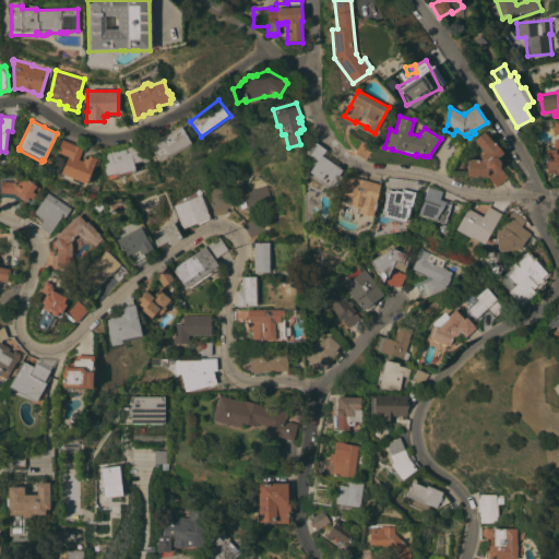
[(558,120),(558,152),(556,152),(556,153),(558,153),(558,177),(554,173),(554,171),(546,173),(546,163),(546,149),(554,149),(554,140),(554,120),(558,120)]
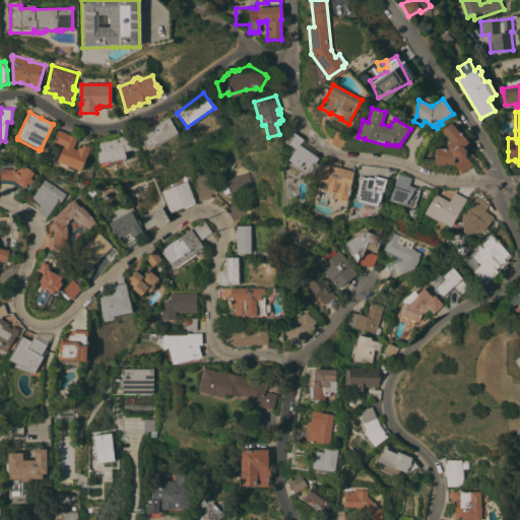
[(140,134),(169,118),(178,134),(148,150),(146,146),(142,148),(140,144),(139,145),(134,134),(139,132),(140,134)]
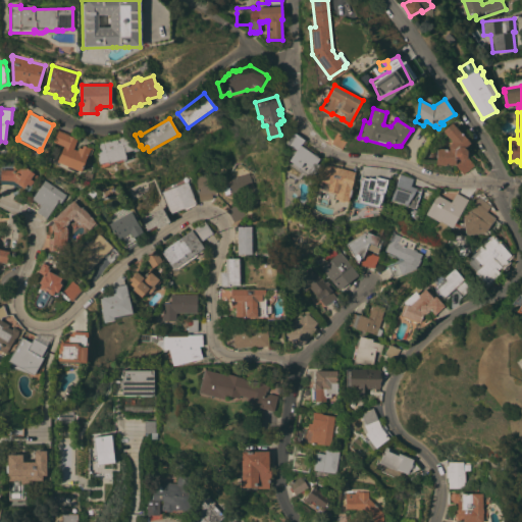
[(436,148),(447,149),(447,150),(448,150),(448,146),(449,145),(451,144),(450,141),(441,131),(451,122),(455,126),(461,133),(470,143),(464,147),(467,150),(467,156),(474,165),(463,174),(455,164),(453,164),(454,165),(449,164),(449,163),(446,163),(446,165),(435,164),(436,148)]
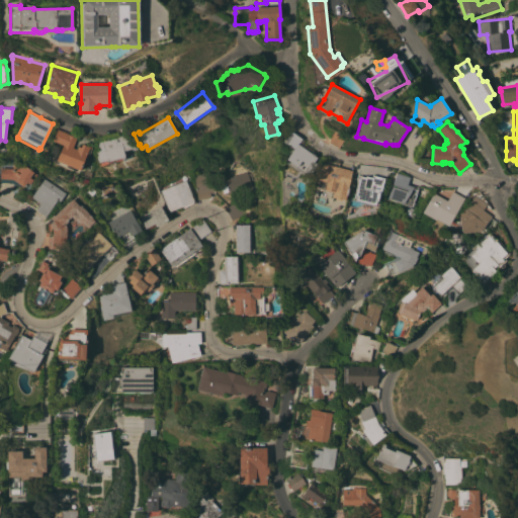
[(89,154),(87,153),(80,170),(77,169),(77,171),(68,167),(68,165),(51,158),(54,151),(60,154),(63,145),(53,141),(58,130),(76,138),(73,148),(76,149),(78,146),(81,147),(82,145),(76,143),(80,134),(94,138),(93,141),(89,154)]
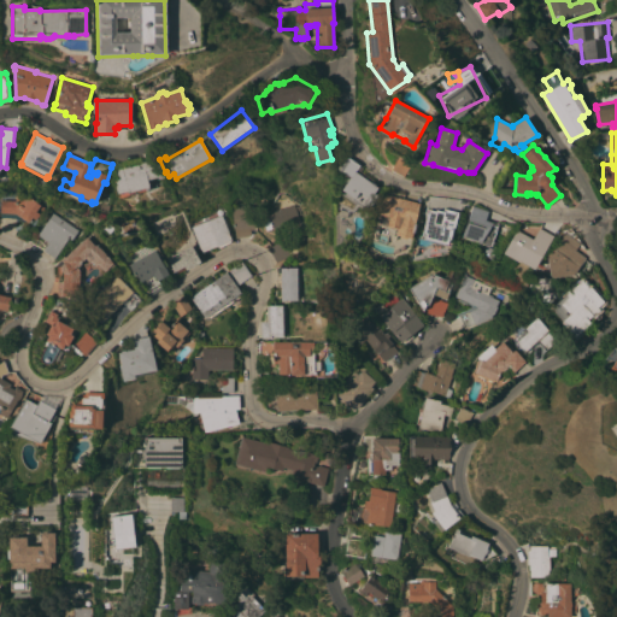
[(398,156),(411,163),(404,176),(391,169),(398,156)]
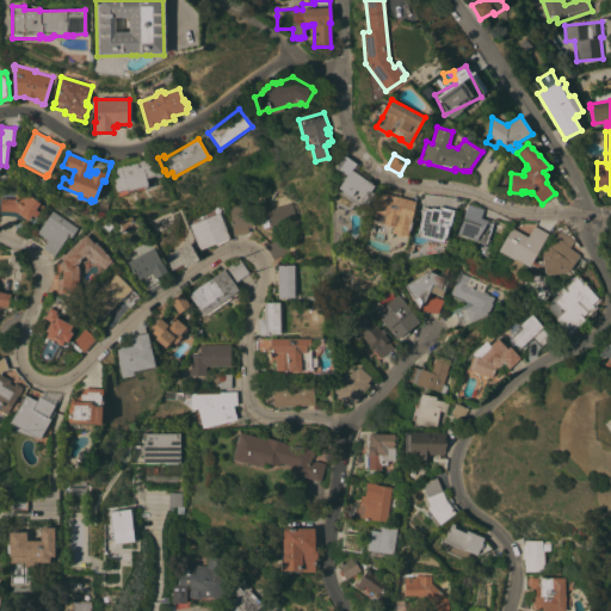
[(352,170),(374,185),(370,191),(375,193),(365,207),(360,204),(358,207),(335,191),(337,189),(335,187),(341,179),(335,167),(344,155),(356,164),(353,168),(352,170)]
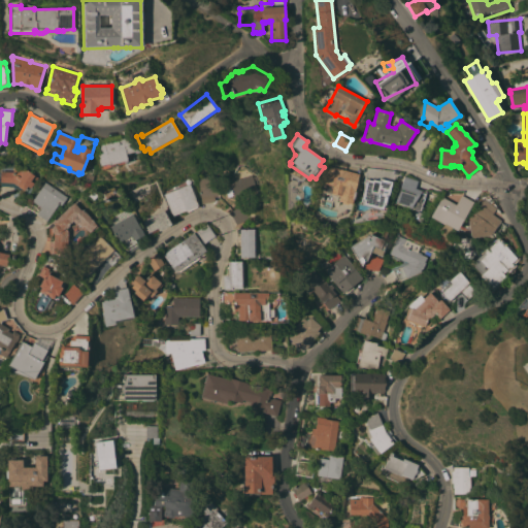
[(98,140),(121,135),(122,139),(135,136),(138,151),(126,154),(128,160),(127,160),(128,163),(109,167),(109,164),(100,165),(97,153),(99,153),(98,144),(99,144),(98,143),(98,140)]
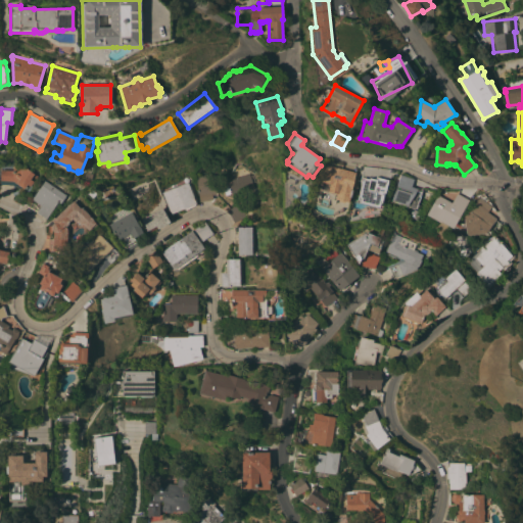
[(345,201),(344,204),(338,203),(339,200),(334,198),(336,193),(319,189),(327,159),(342,163),(341,169),(355,173),(351,189),(352,190),(350,197),(349,197),(348,202),(345,201)]
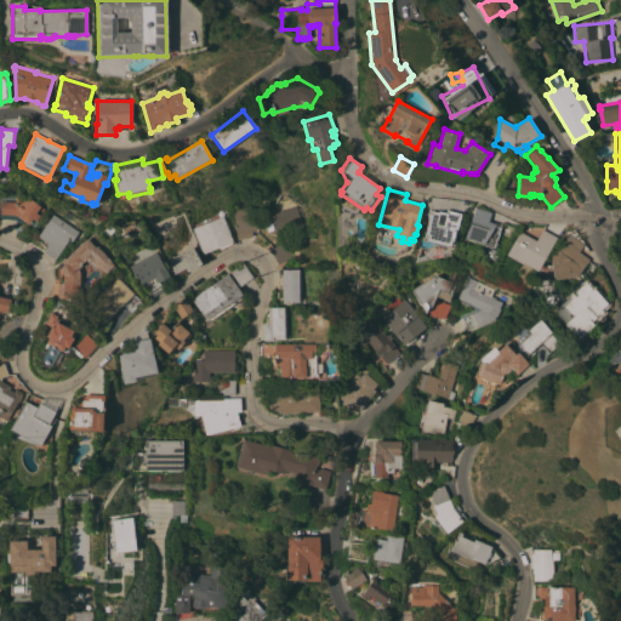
[(0,201),(16,203),(16,192),(29,198),(40,206),(35,212),(40,215),(35,221),(33,218),(29,223),(20,217),(17,221),(16,220),(1,218),(1,215),(0,214),(0,201)]
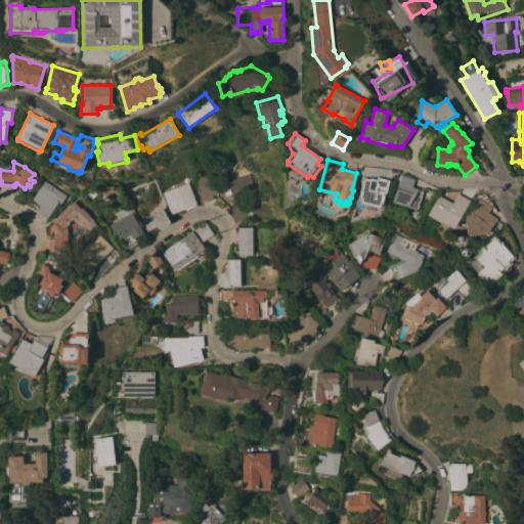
[(251,175),(253,174),(256,181),(253,182),(256,191),(234,200),(228,181),(250,173),(251,175)]
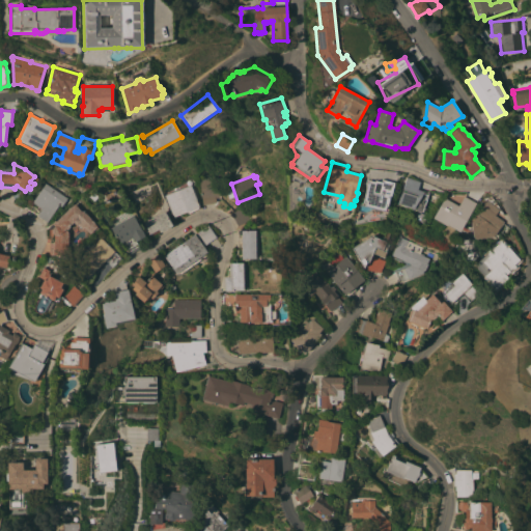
[(202,204),(201,194),(200,194),(199,192),(200,192),(199,178),(217,176),(219,196),(215,197),(216,202),(202,204)]
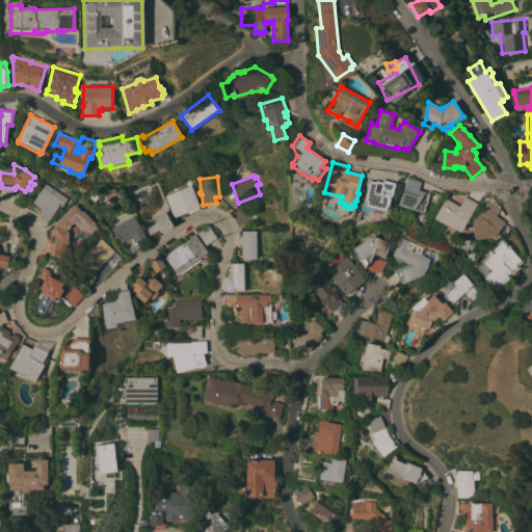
[(406,177),(421,182),(419,188),(422,189),(421,190),(429,193),(423,210),(415,207),(414,210),(398,204),(398,202),(397,202),(406,177)]
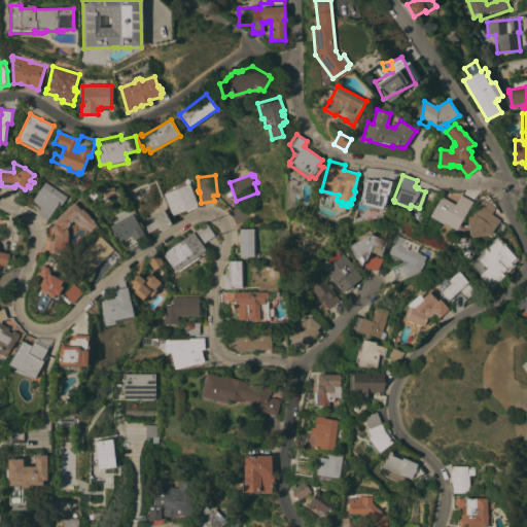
[(383,207),(387,180),(362,176),(358,203),(383,207)]
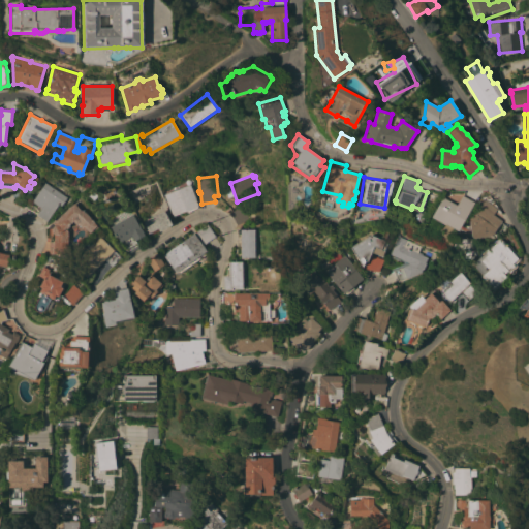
[(66,197),(61,206),(58,204),(48,218),(48,217),(45,220),(37,214),(41,208),(31,201),(44,182),(66,197)]
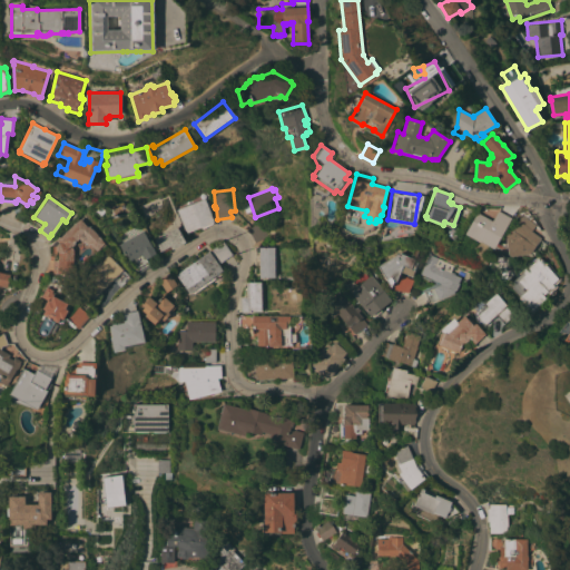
[(214,222),(186,233),(177,208),(205,198),(214,222)]
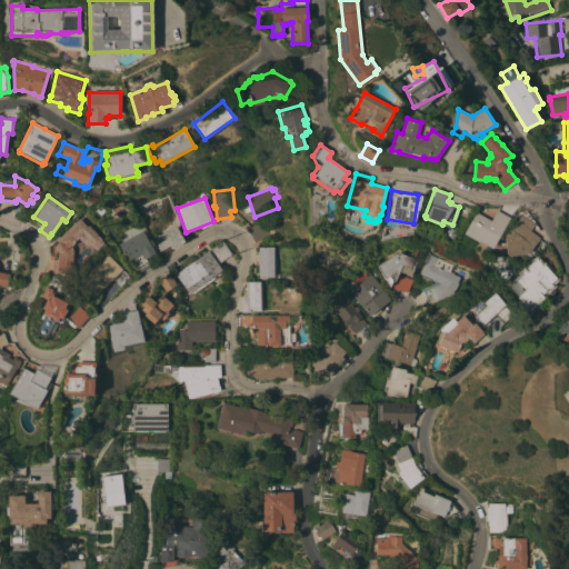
[(497,210),(509,217),(492,248),(478,239),(478,240),(463,232),(475,212),(490,220),(496,211),(497,210)]
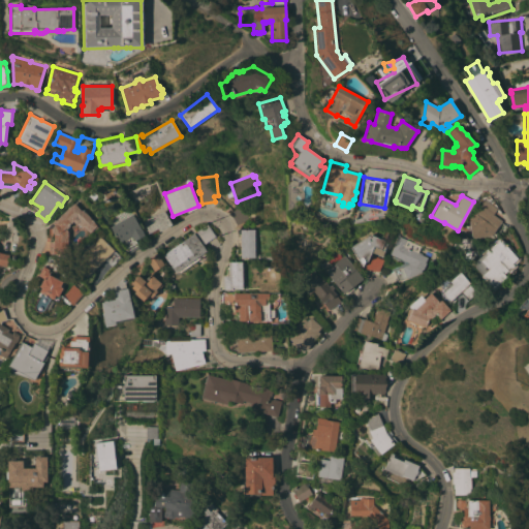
[(493,214),(502,221),(491,236),(473,238),(471,237),(470,235),(468,221),(474,210),(476,212),(485,198),(497,207),(496,210),(493,214)]
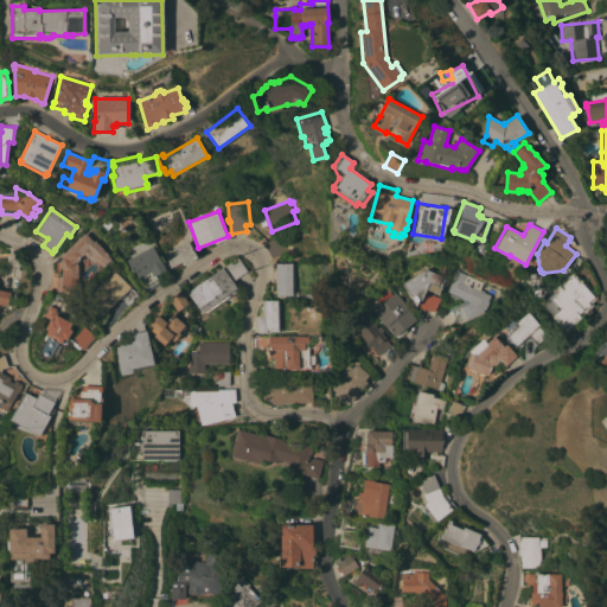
[(62,289),(56,289),(56,276),(62,276),(62,269),(59,267),(59,263),(59,261),(62,259),(61,256),(85,232),(94,242),(94,241),(97,243),(104,250),(112,259),(103,267),(96,260),(94,262),(89,257),(87,256),(85,256),(84,254),(78,259),(80,259),(77,262),(76,261),(76,262),(77,264),(78,267),(78,293),(68,293),(68,292),(62,292),(62,289)]
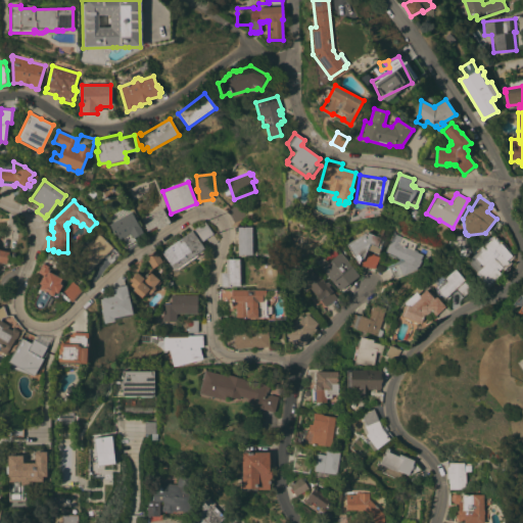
[(245,202),(250,216),(234,224),(228,209),(245,202)]
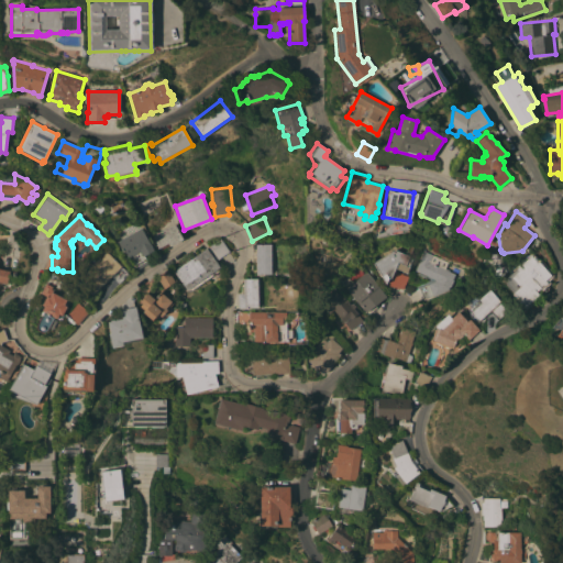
[(152,235),(174,223),(183,239),(169,246),(167,242),(159,247),(152,235)]
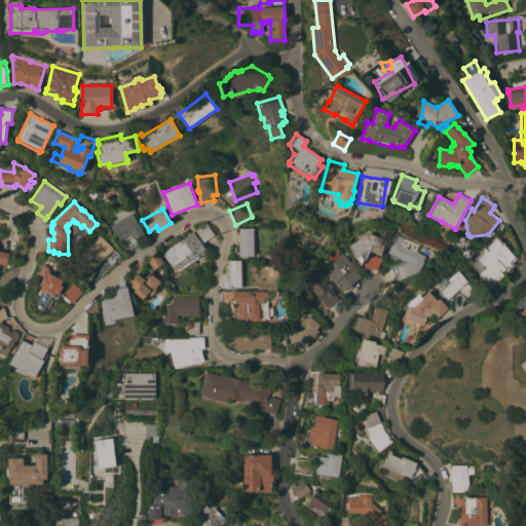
[(143,233),(135,238),(139,246),(126,252),(120,240),(119,241),(116,236),(115,236),(109,226),(132,213),(143,233)]
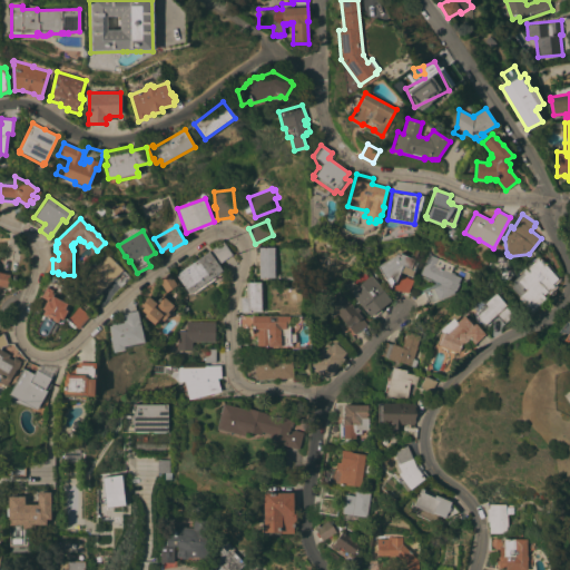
[(223,242),(232,254),(219,262),(210,251),(223,242)]
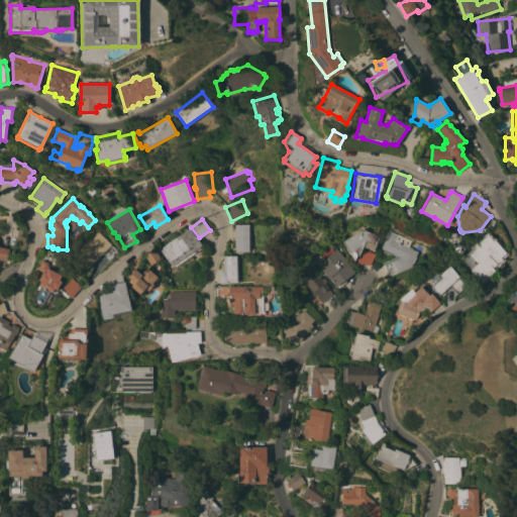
[(248,251),(235,251),(235,237),(231,237),(232,224),(248,224),(248,251)]
